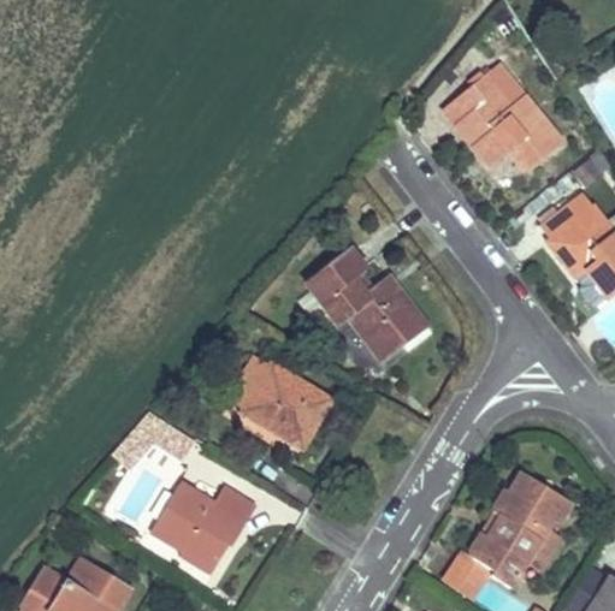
[(526,168),(562,138),(501,60),(485,72),(485,71),(471,83),(483,99),(455,120),(490,164),(509,148),(526,168)]
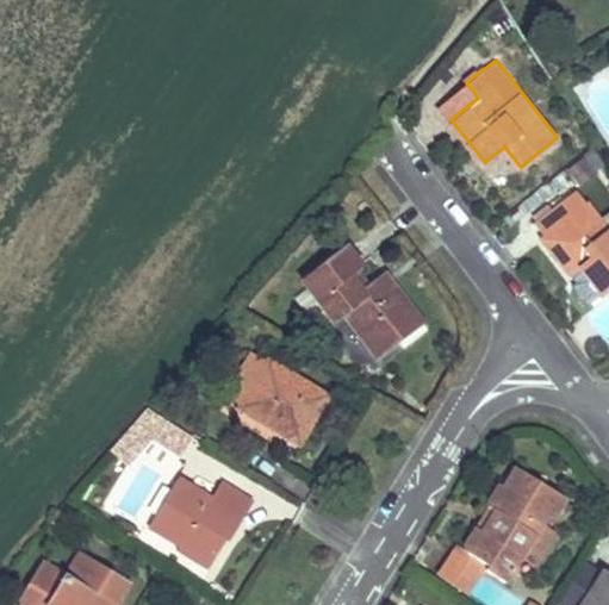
[(466,82),(439,104),(451,119),(478,98),(466,82)]
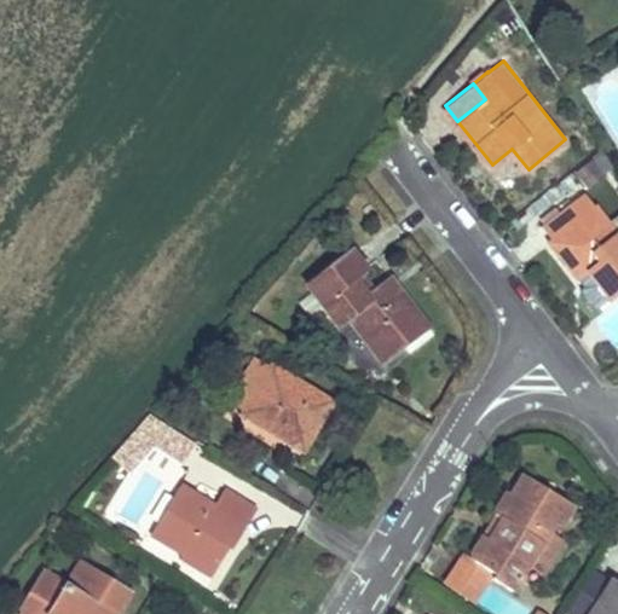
[(610,296),(617,289),(617,233),(584,190),(542,224),(553,238),(550,239),(578,276),(588,267),(610,296)]
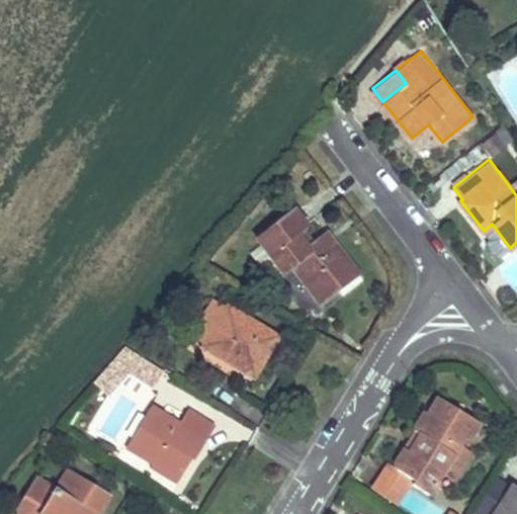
[(342,293),(362,277),(336,243),(327,249),(317,236),(312,241),(303,230),(309,225),(293,206),(256,235),(284,273),(293,266),(322,303),(339,289),(342,293)]
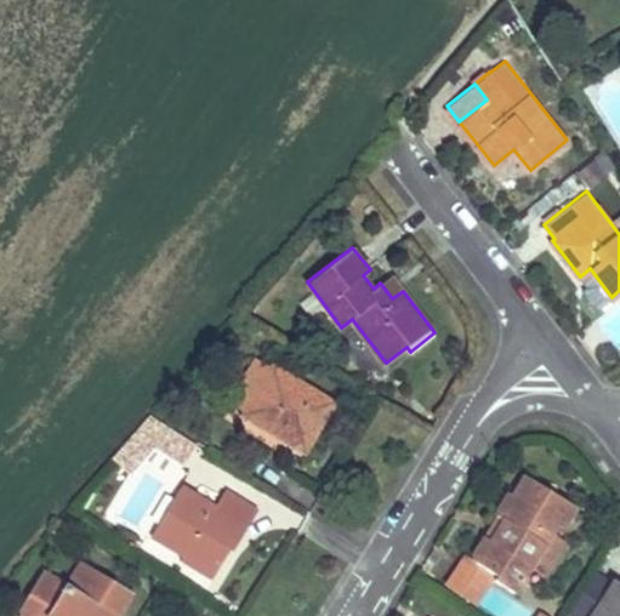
[(392,298),(403,291),(391,275),(380,283),(392,298)]
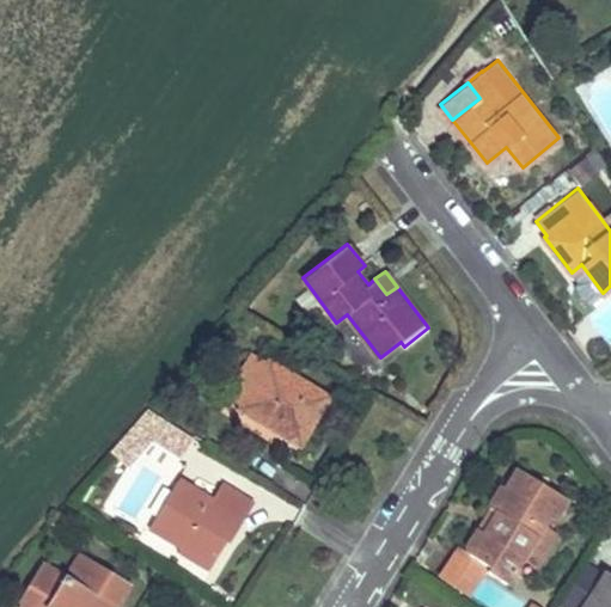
[(268,359),(268,360),(252,350),(238,373),(255,382),(242,404),(240,406),(300,442),(329,394),(268,359)]
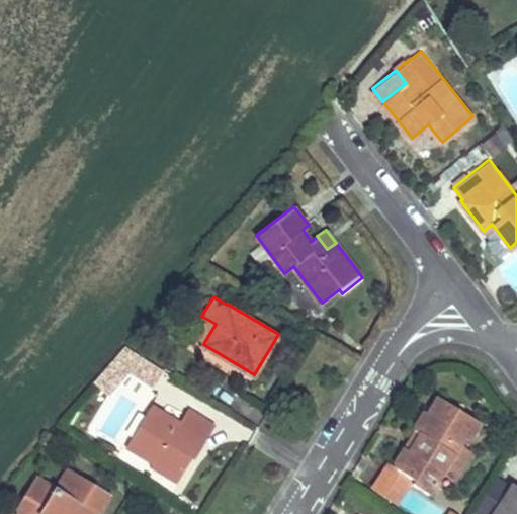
[(190,334),(204,342),(216,324),(201,316),(190,334)]
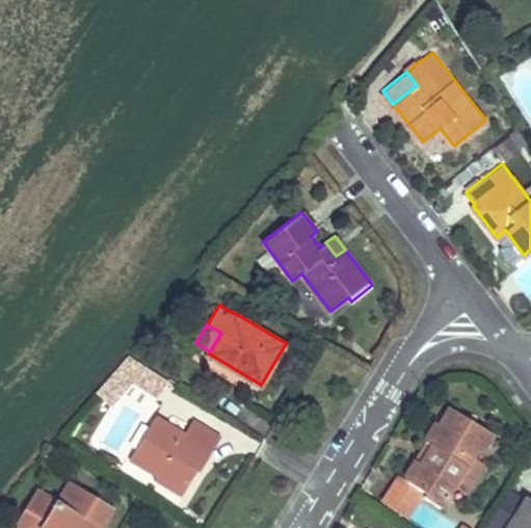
[(136,365),(129,377),(154,393),(162,379),(136,365)]
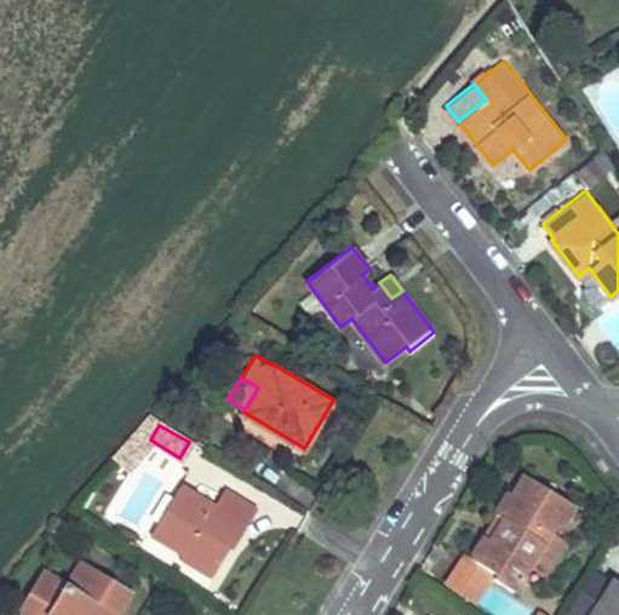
[(504,517),(491,538),(485,534),(474,552),(474,556),(476,559),(496,572),(497,573),(494,576),(513,590),(528,563),(550,529),(555,521),(562,524),(574,503),(526,473),(514,493),(510,489),(496,512),(498,512),(504,517)]
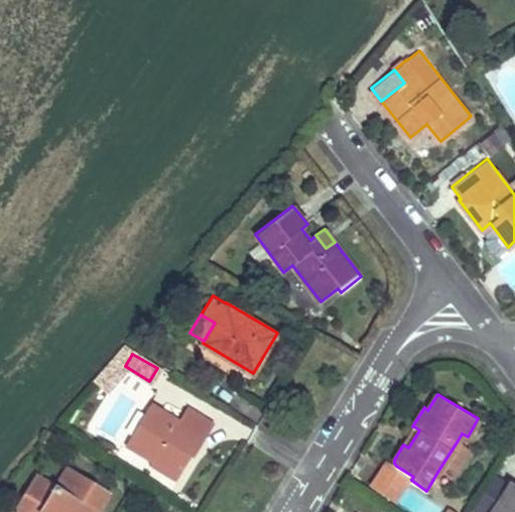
[(203,435),(212,420),(186,405),(178,419),(150,402),(126,442),(152,459),(179,475),(191,455),(184,451),(187,446),(191,449),(201,433),(203,435)]
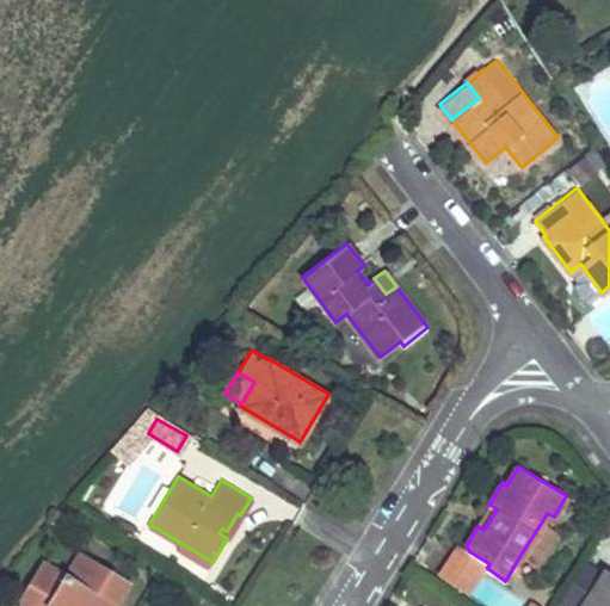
[(497,509),(491,505),(478,526),(484,530),(497,509)]
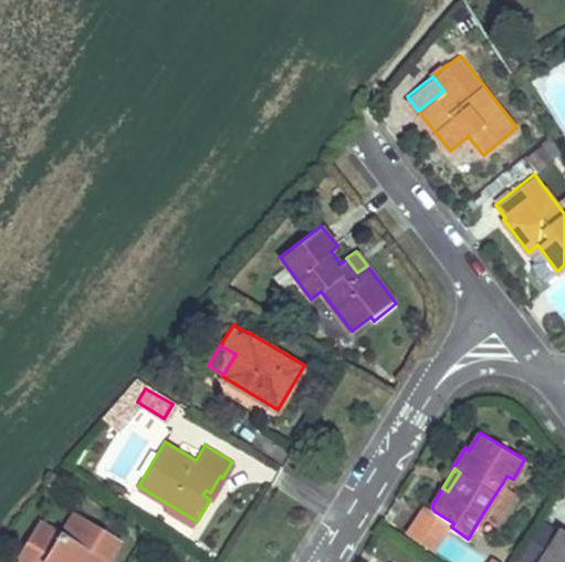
[(210,499),(222,478),(220,476),(210,492),(206,490),(202,495),(210,499)]
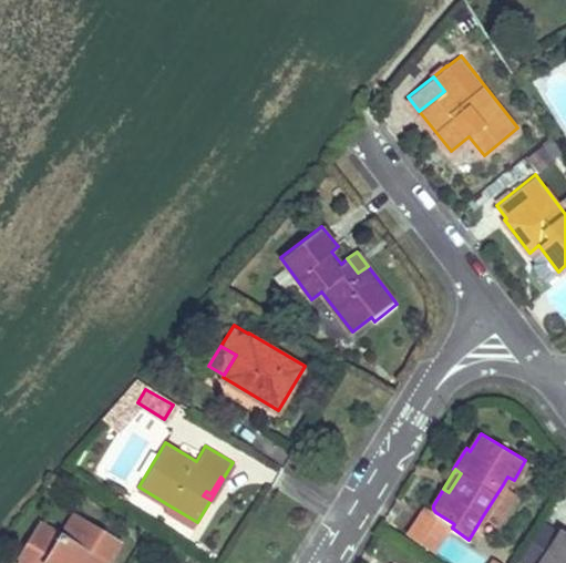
[(513,492),(503,484),(483,515),(494,522),(513,492)]
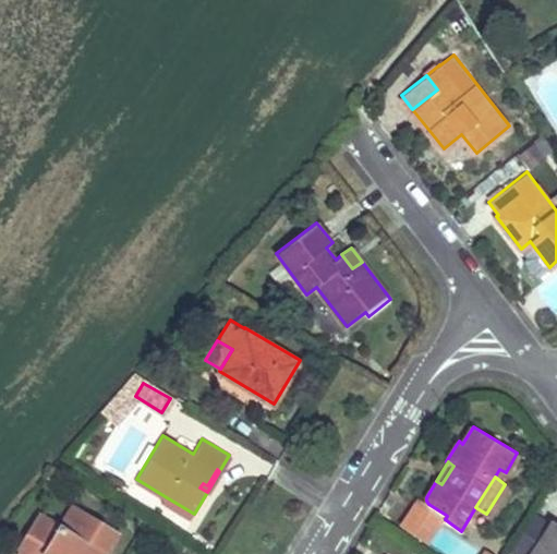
[(191,518),(194,514),(165,496),(162,501),(191,518)]
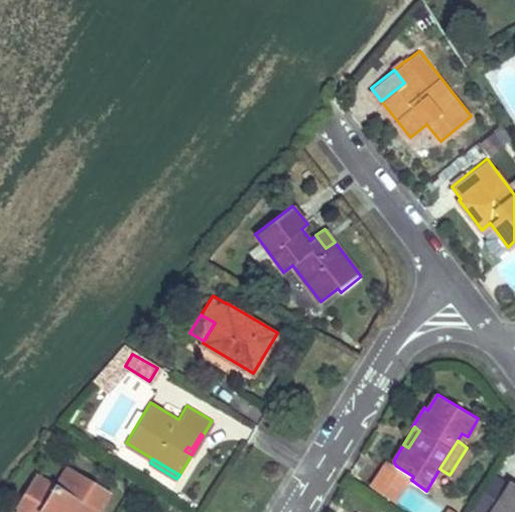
[(373,492),(393,505),(412,476),(396,466),(392,464),(373,492)]
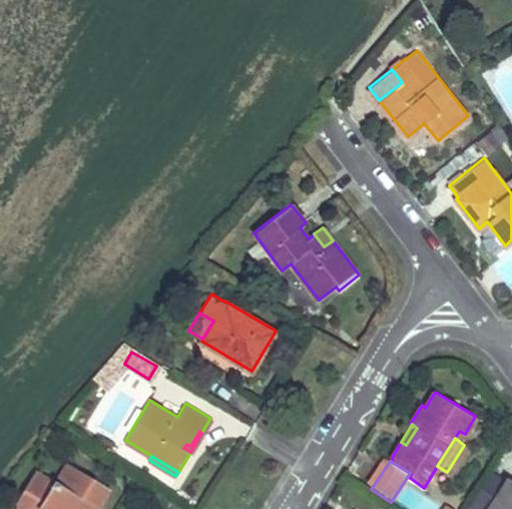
[(69,491),(81,472),(67,463),(55,482),(69,491)]
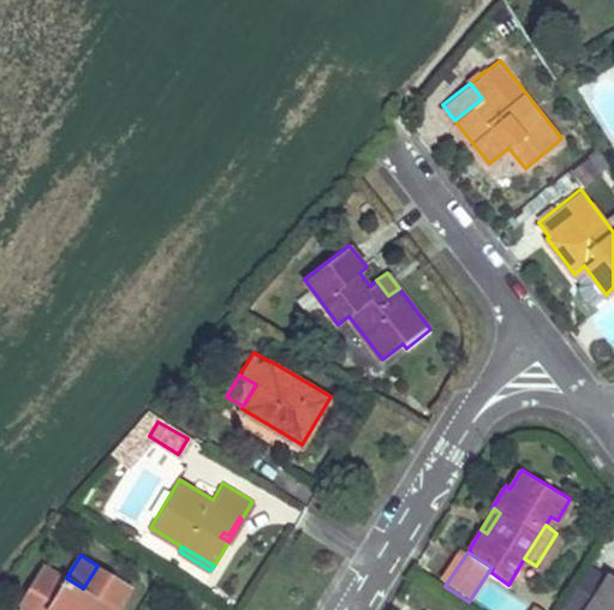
[(113,609),(129,585),(97,566),(83,588),(66,578),(43,563),(22,599),(40,609),(113,609)]
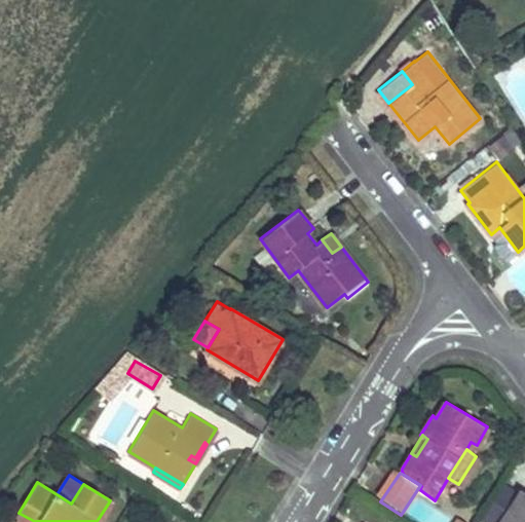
[(524,495),(520,492),(500,521),(524,521),(524,495)]
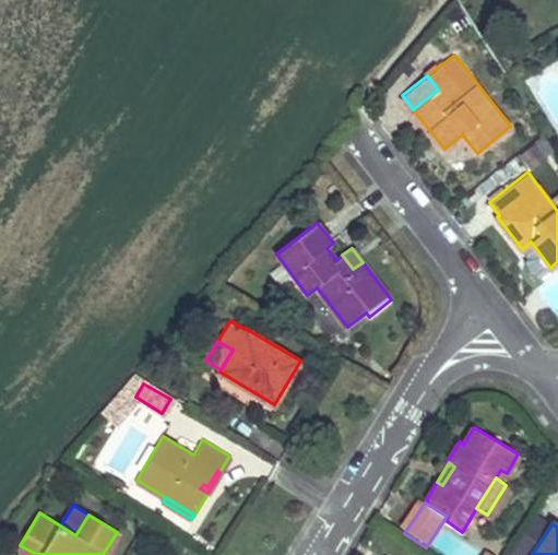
[(14,554),(16,554),(36,554),(20,545),(14,554)]
